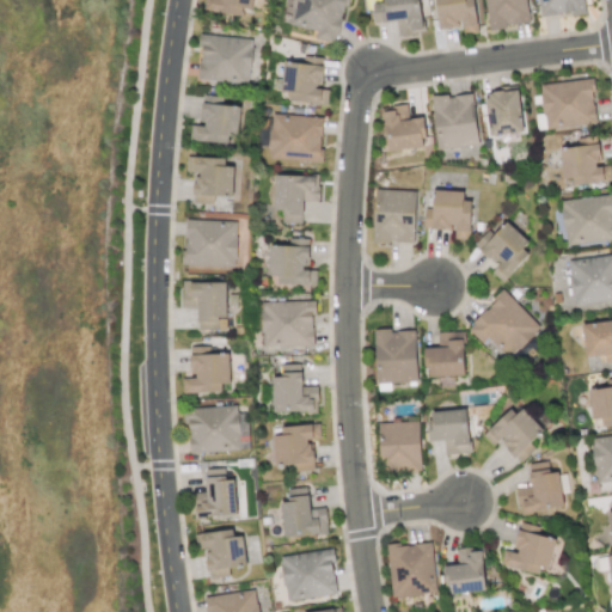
[(204,0),(203,11),(242,16),(242,8),(251,10),(252,0),(204,0)]
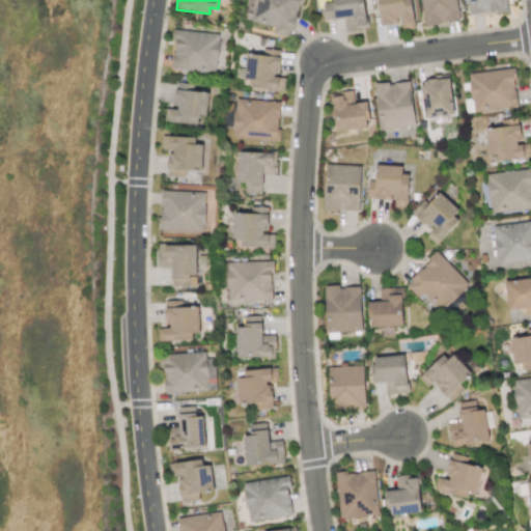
[(301,0),(253,0),(249,21),(274,27),(273,33),(291,38),(301,0)]
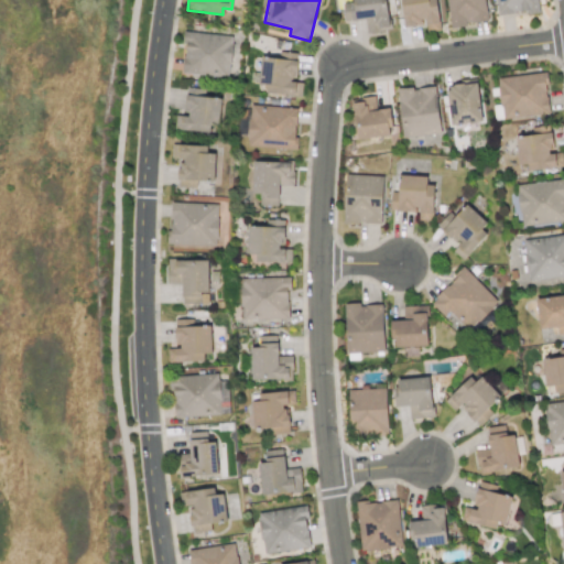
[(344,21),(366,20),(366,32),(388,31),(384,0),(353,0),(353,2),(343,3),(344,21)]
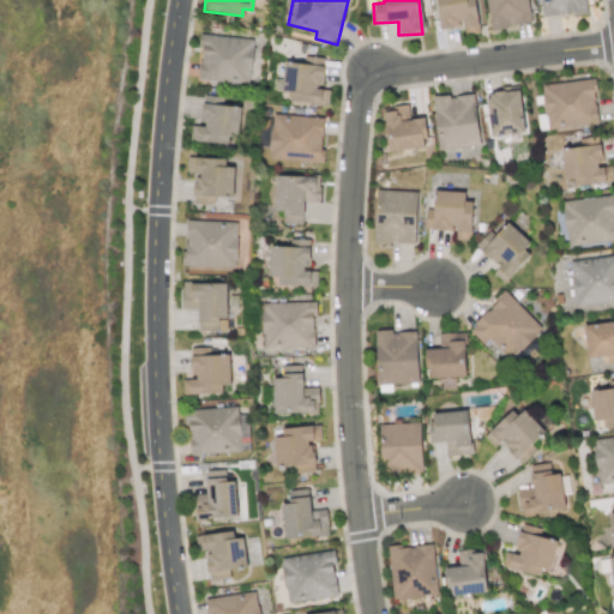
[(437,0),(440,29),(462,26),(463,34),(476,32),(473,0),(437,0)]
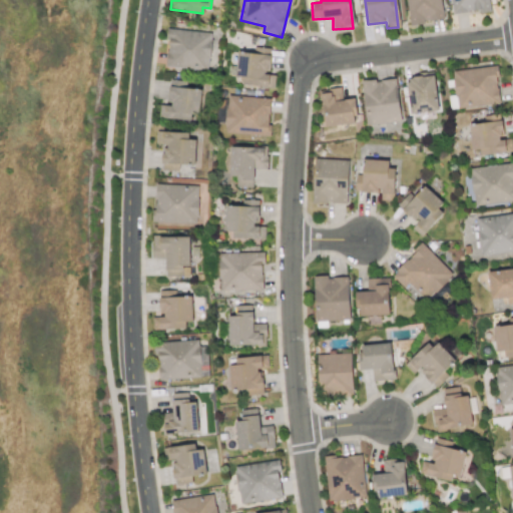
[(443,20),(440,0),(406,0),(410,24),(443,20)]
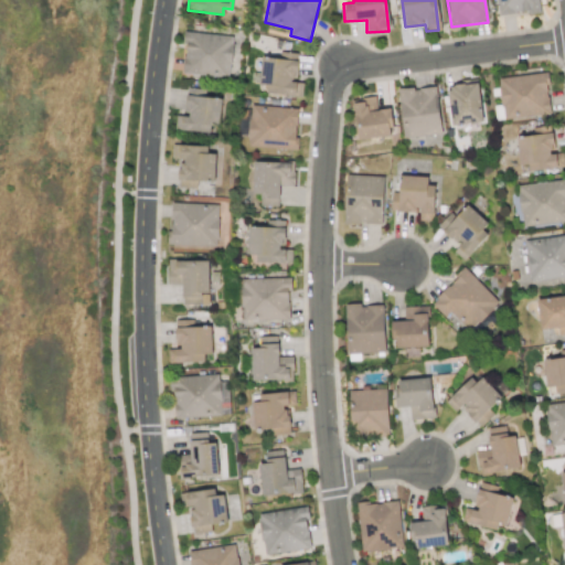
[(540,11),(537,0),(497,0),(499,16),(540,11)]
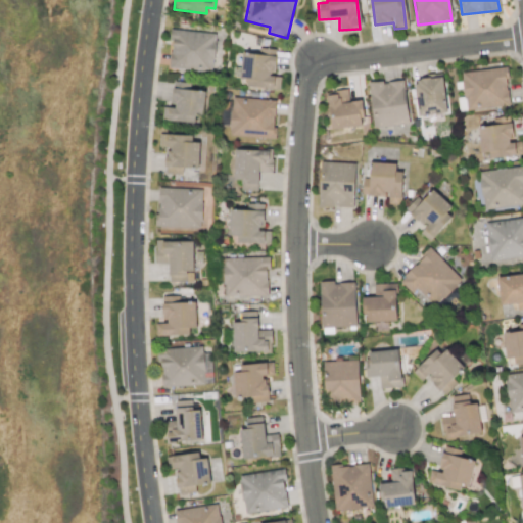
[(169,68),(212,72),(215,33),(171,30),(169,68)]
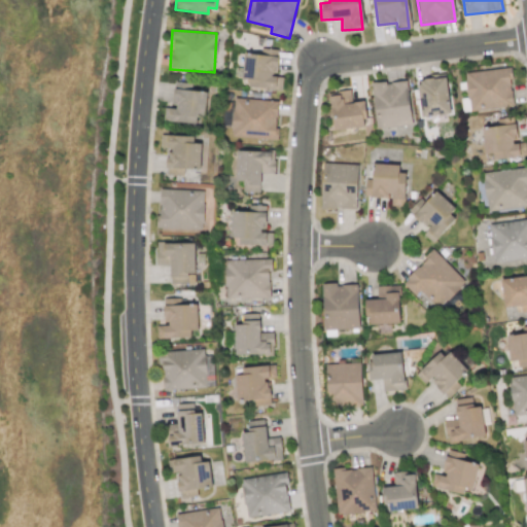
[(281,90),(282,77),(276,76),(278,49),(261,48),(260,55),(244,53),(242,78),(249,79),(248,88),(281,90)]
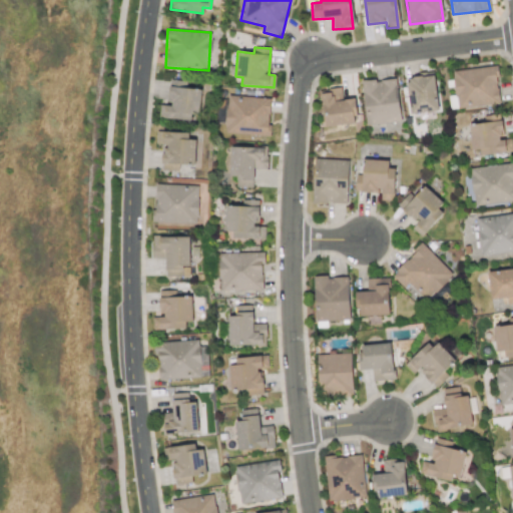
[(452,70),(457,109),(500,104),(495,66),(452,70)]
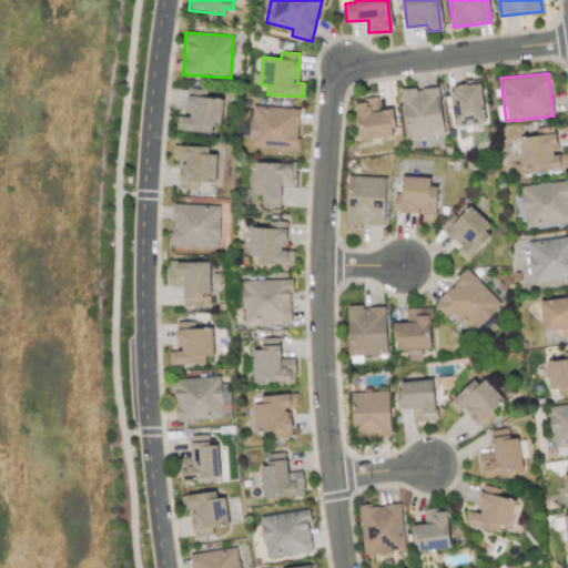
[(485,123),(480,83),(449,87),(454,127),(485,123)]
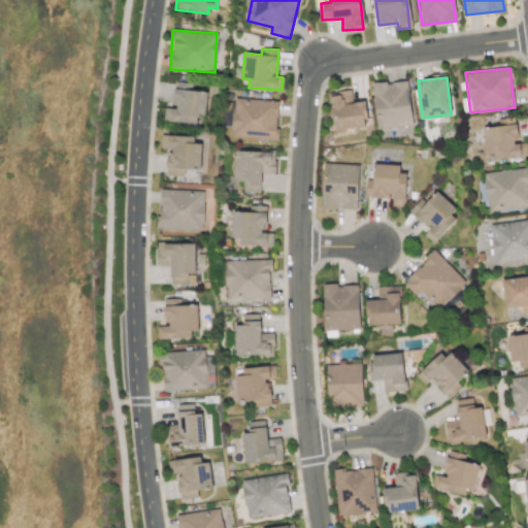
[(411,125),(407,80),(372,84),(376,128),(411,125)]
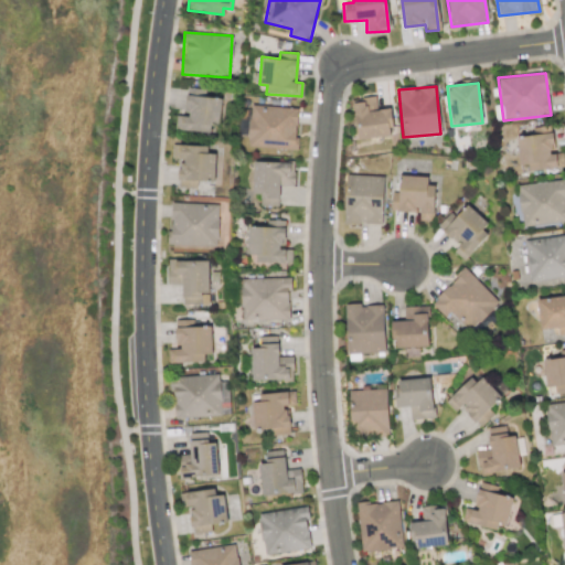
[(219,126),(222,98),(204,96),(205,89),(188,87),(183,115),(176,114),(174,129),(210,134),(211,125),(219,126)]
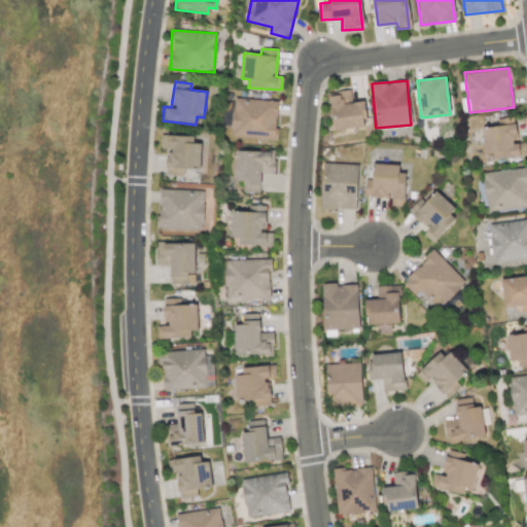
[(364,127),(363,118),(366,118),(364,101),(351,102),(350,90),(340,91),(340,94),(327,95),(331,131),(364,127)]
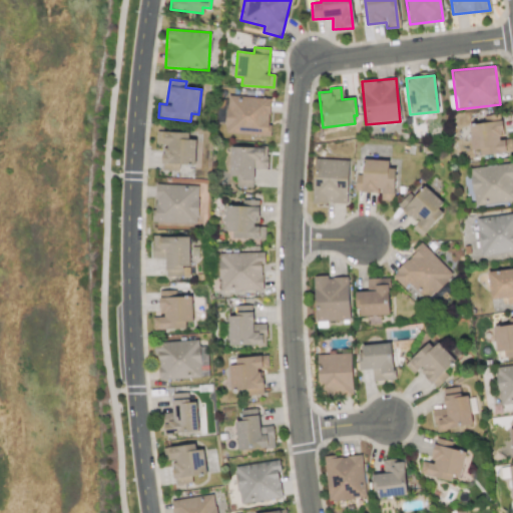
[(269,135),(270,97),(226,96),(224,133),(269,135)]
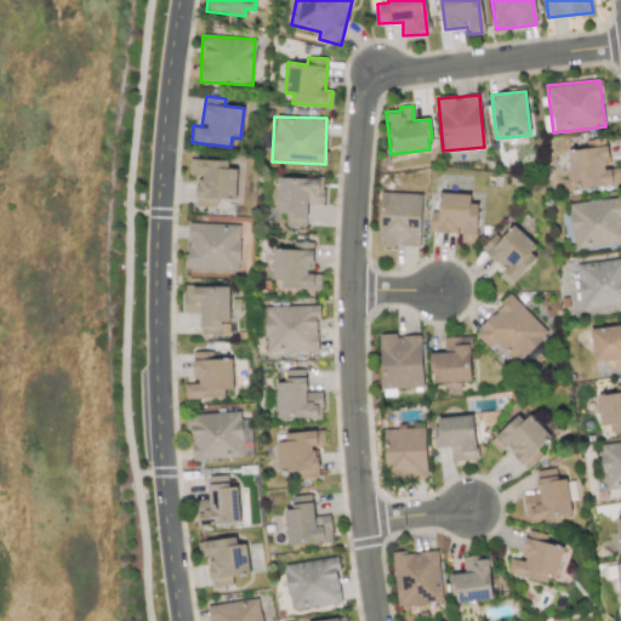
[(620,184),(619,166),(609,167),(607,146),(568,151),(571,182),(580,181),(581,188),(620,184)]
